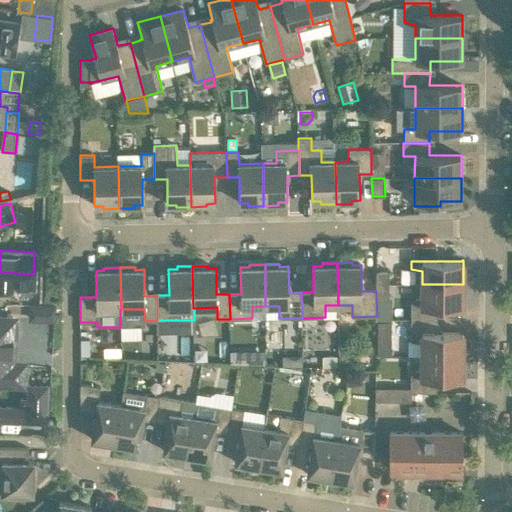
[(376,271),(376,291),(376,297),(389,297),(389,271),(376,271)]
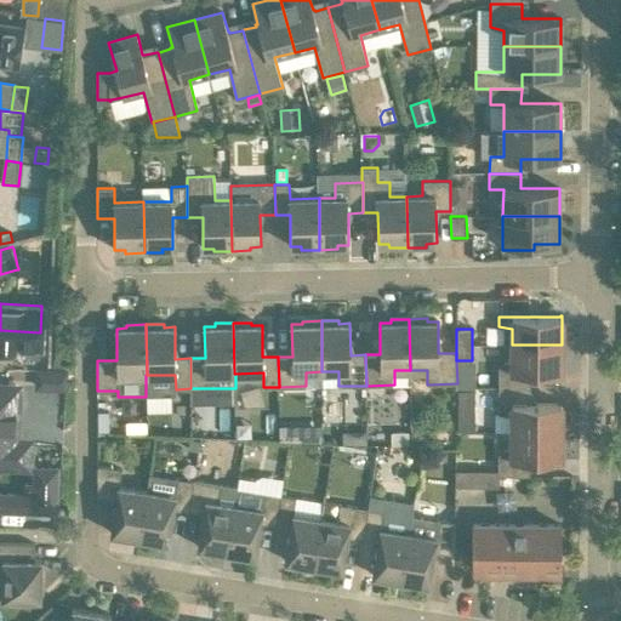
[(562,375),(562,345),(512,345),(512,360),(499,363),(499,388),(530,388),(530,372),(559,374),(559,375),(562,375)]
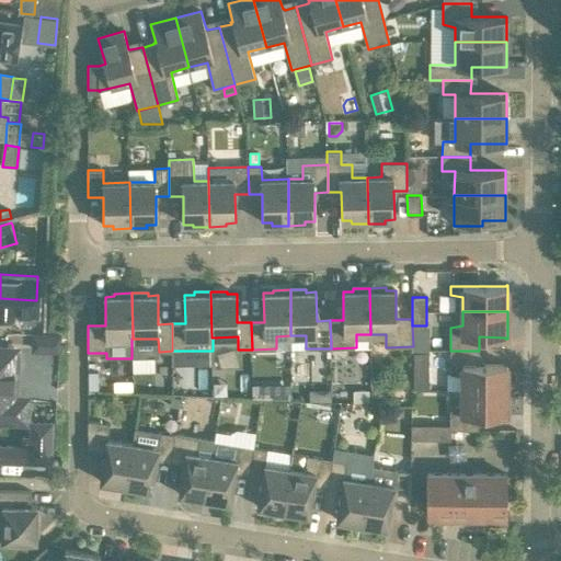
[(15,334),(0,333),(0,428),(25,430),(26,396),(14,396),(15,334)]
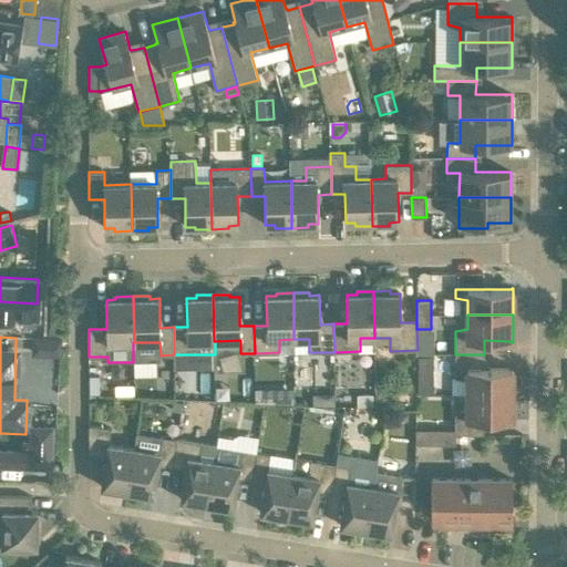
[(41,339),(34,339),(33,353),(61,354),(61,352),(61,340),(42,339),(41,339)]
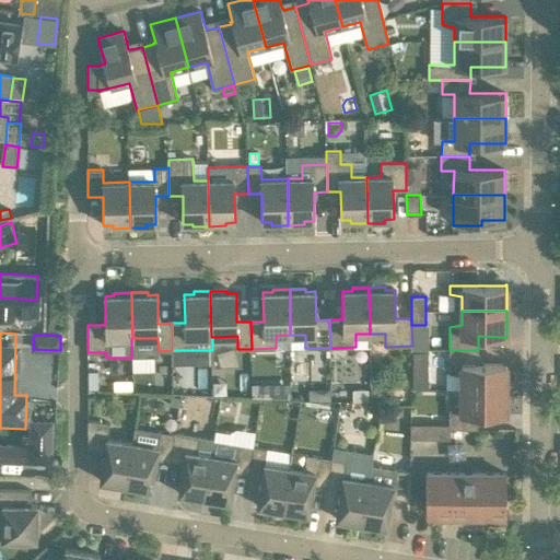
[(478,350),(450,350),(450,373),(462,375),(462,389),(506,389),(506,363),(504,363),(504,364),(478,364),(478,350)]
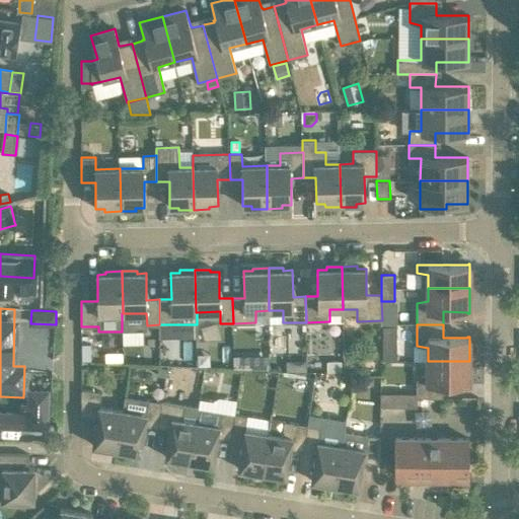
[(382,325),(382,336),(396,336),(396,325),(382,325)]
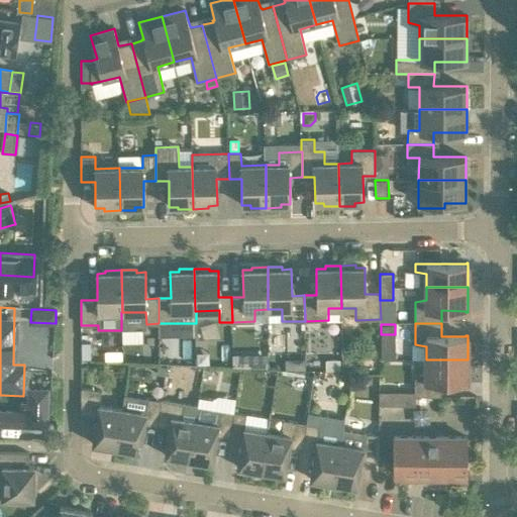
[(325,371),(340,371),(340,359),(325,359),(325,371)]
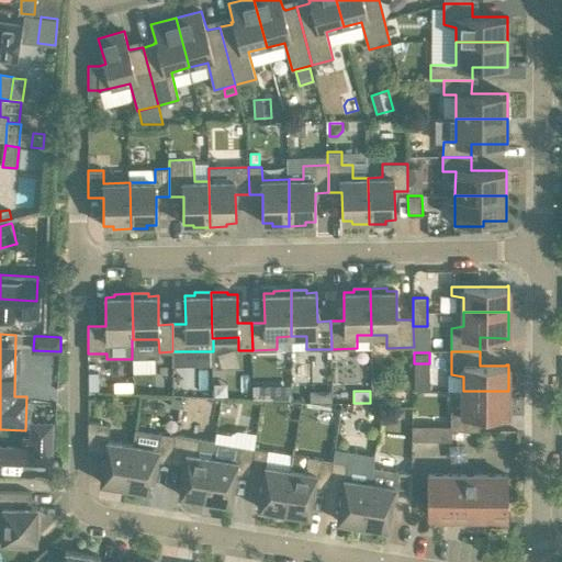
[(451,426),(451,430),(480,430),(480,417),(506,417),(506,418),(508,418),(508,391),(463,391),(463,405),(451,407),(451,426)]
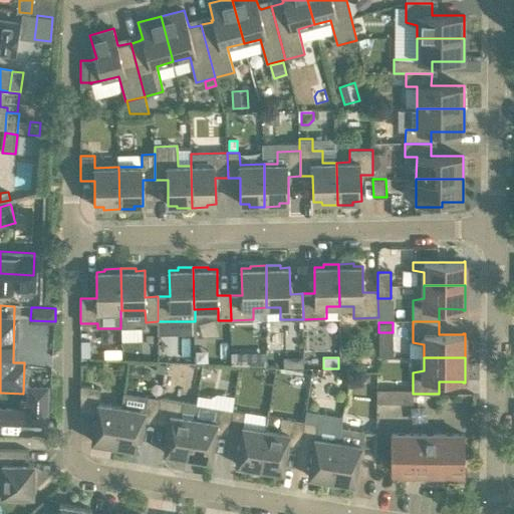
[(165,364),(157,363),(155,371),(164,372),(165,364)]
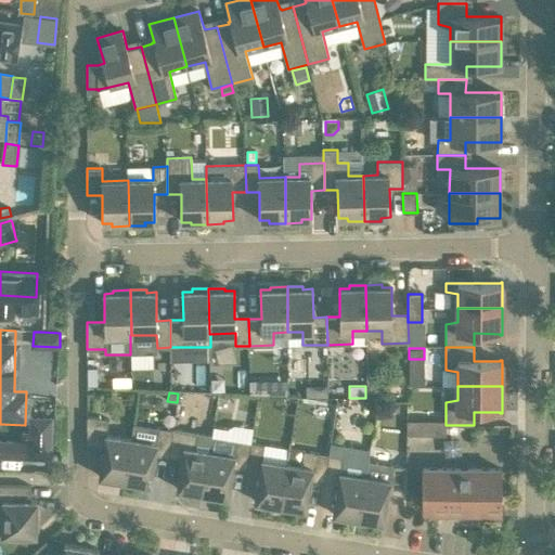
[(106,435),(108,420),(87,416),(87,444),(104,447),(99,477),(125,481),(131,439),(106,435)]
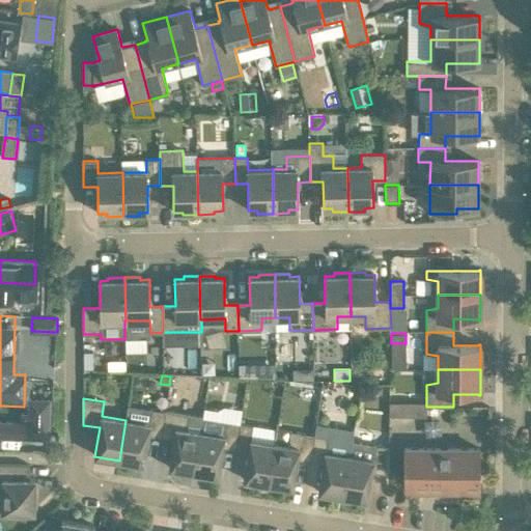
[(401,416),(401,402),(390,402),(389,416),(401,416)]
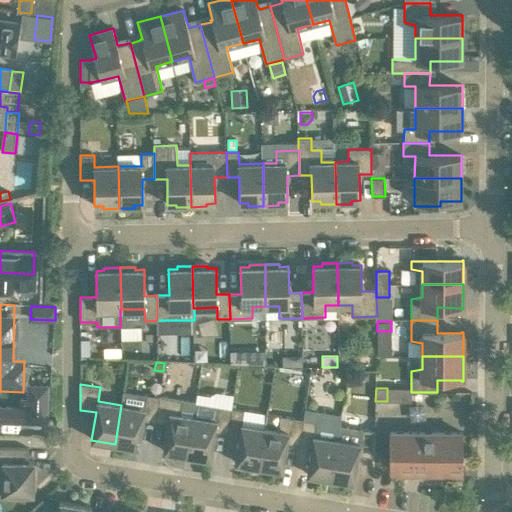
[(399,401),(399,388),(387,388),(387,401),(399,401)]
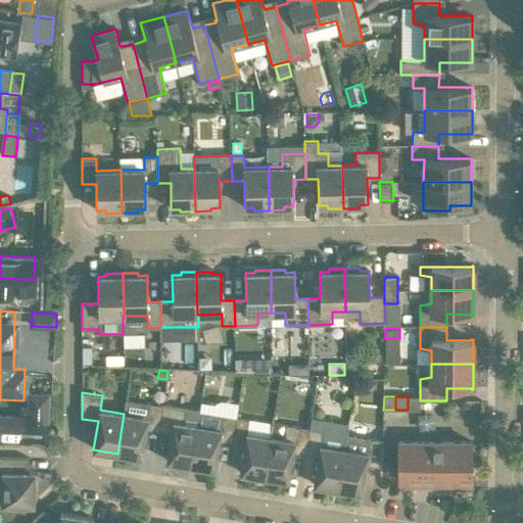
[(408,396),(408,410),(420,410),(420,400),(420,396),(408,396)]
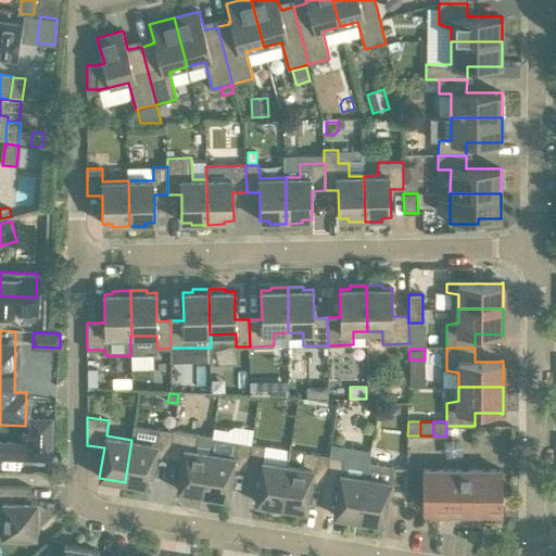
[(155,456),(168,458),(173,431),(160,429),(156,443),(131,440),(125,482),(150,487),(155,456)]
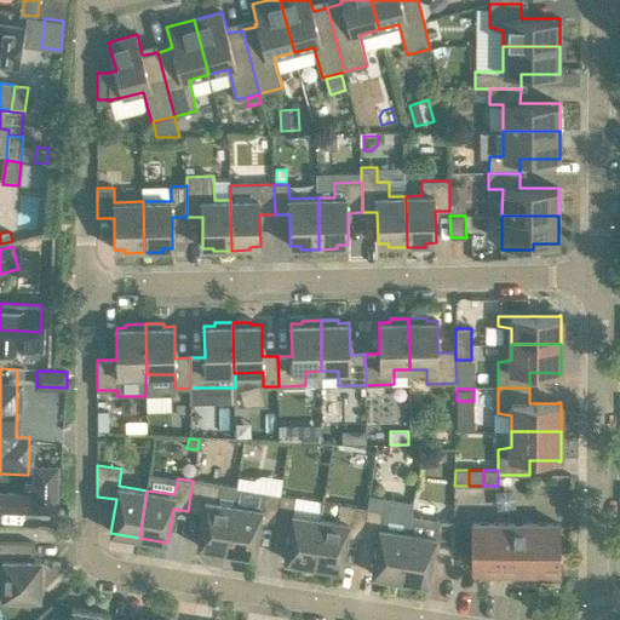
[(197,546),(227,551),(234,504),(218,501),(220,484),(193,481),(188,511),(204,512),(197,546)]
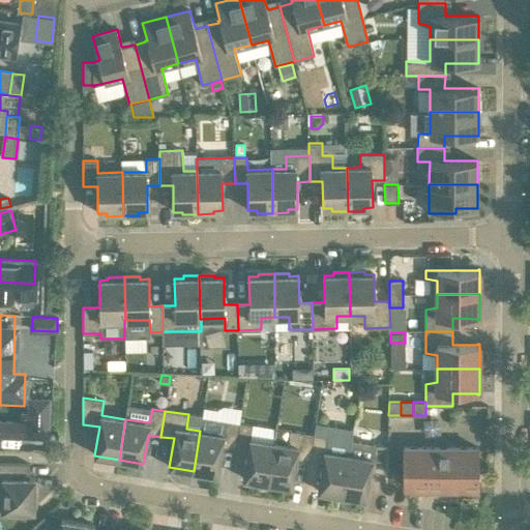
[(223,446),(235,448),(239,422),(215,419),(213,433),(200,431),(194,471),(217,475),(223,446)]
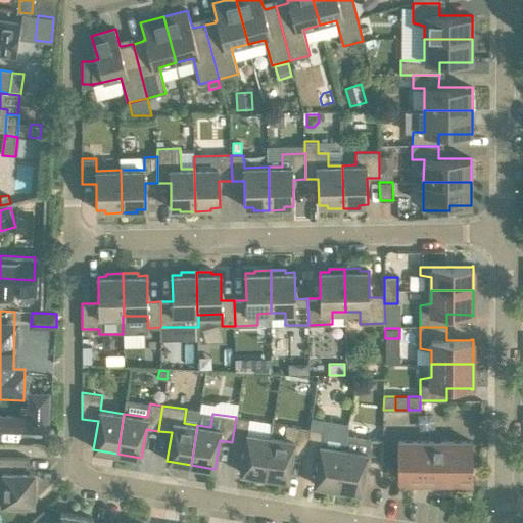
[(240,473),(265,477),(271,437),(247,433),(249,419),(236,417),(232,442),(245,444),(240,473)]
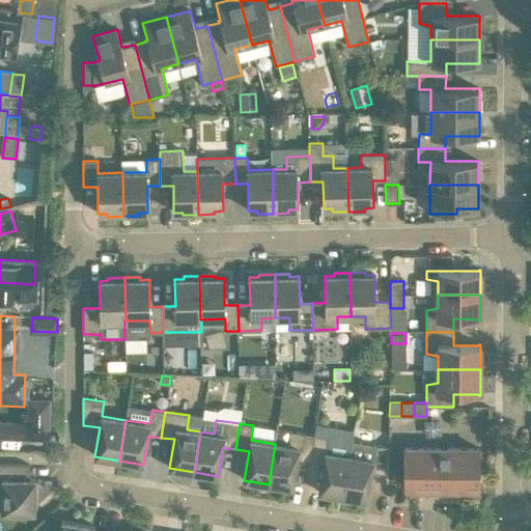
[(298,459),(310,462),(314,436),(290,431),(288,446),(275,444),(269,484),(292,488),(298,459)]
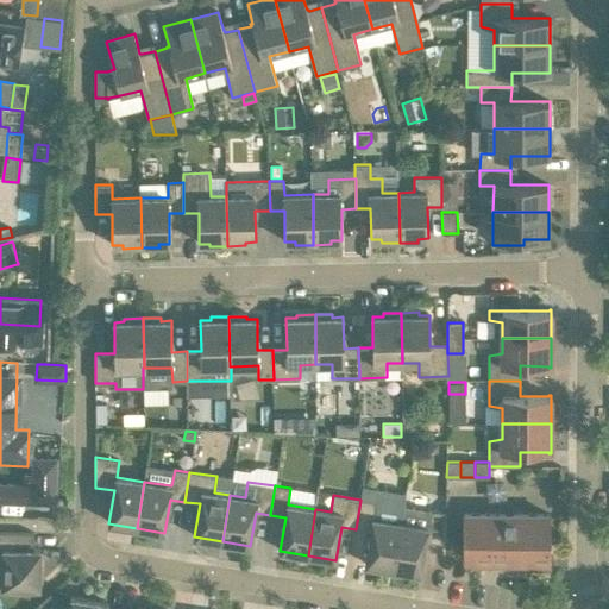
[(365,565),(394,570),(401,522),(384,520),(388,504),(360,500),(356,529),(370,532),(365,565)]
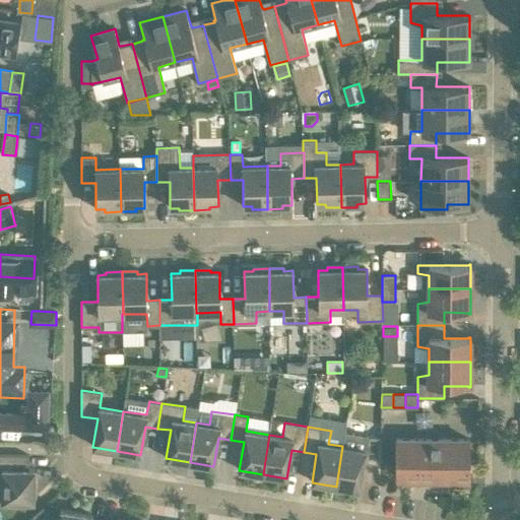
[(342,446),(336,486),(360,490),(364,461),(381,464),(381,439),(344,433),(342,446)]
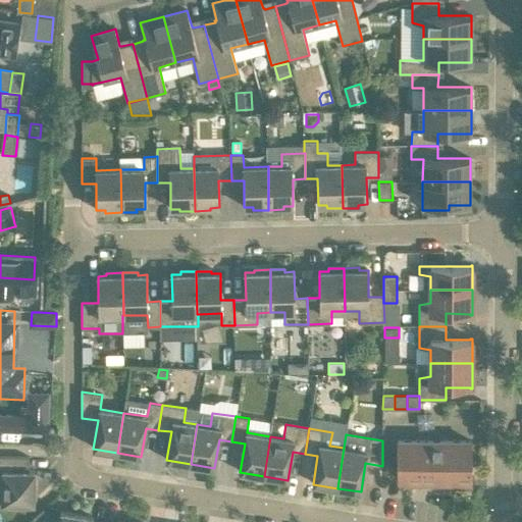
[(396,479),(396,480),(421,480),(422,441),(397,441),(397,479),(396,479)]
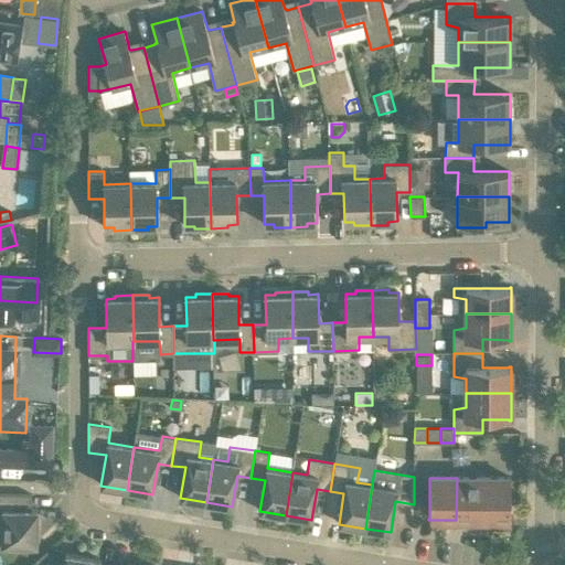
[(483,520),(483,478),(457,478),(456,520),(483,520)]
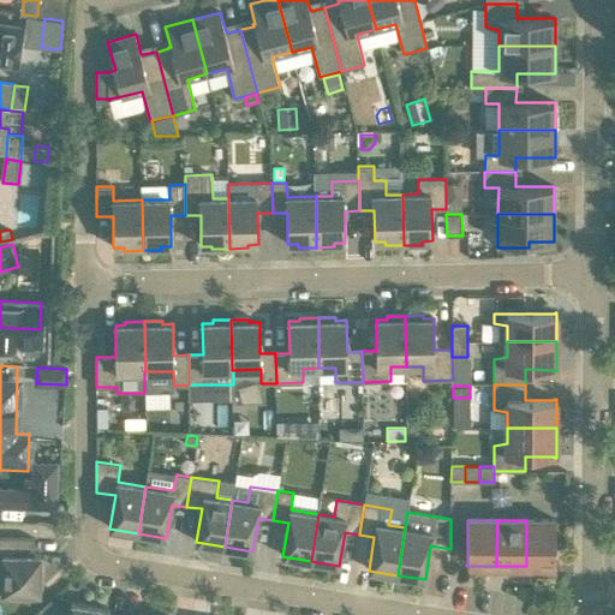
[(555,565),(555,520),(526,520),(526,566),(556,566),(556,565),(555,565)]
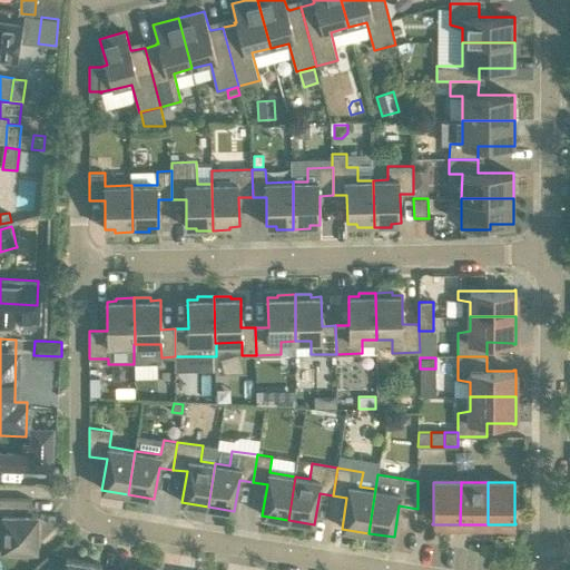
[(0,549),(1,549),(7,550),(7,554),(25,556),(25,550),(37,550),(38,514),(31,514),(32,500),(0,498),(0,549)]
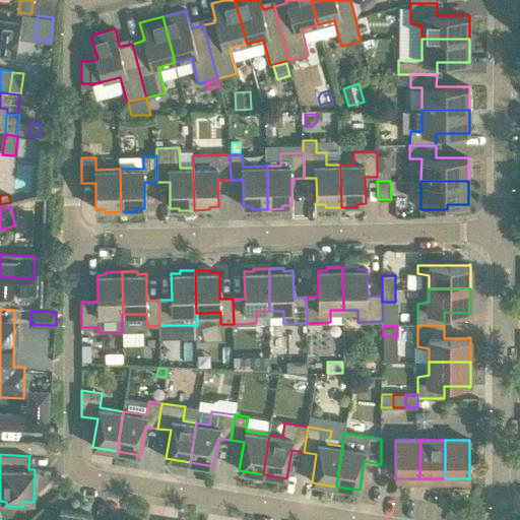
[(91,519),(92,516),(61,510),(58,519),(91,519)]
